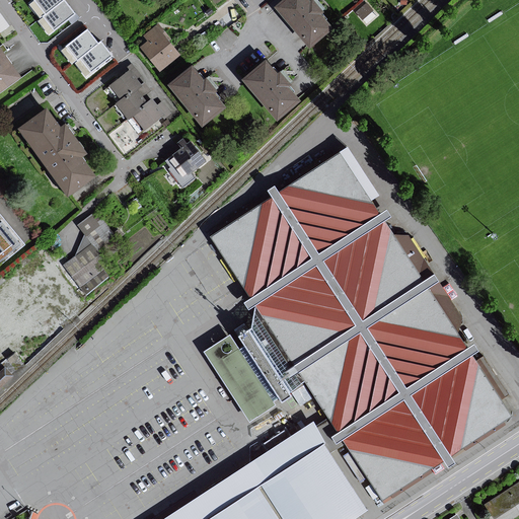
[(32,0),(28,3),(40,18),(62,0),(32,0)]
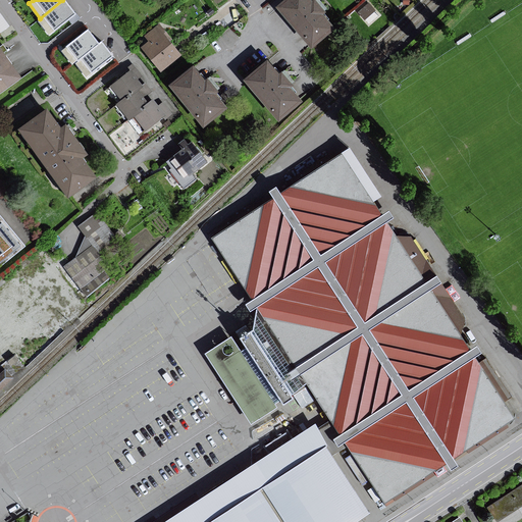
[(62,0),(40,18),(38,19),(50,35),(76,13),(69,5),(65,0),(62,0)]
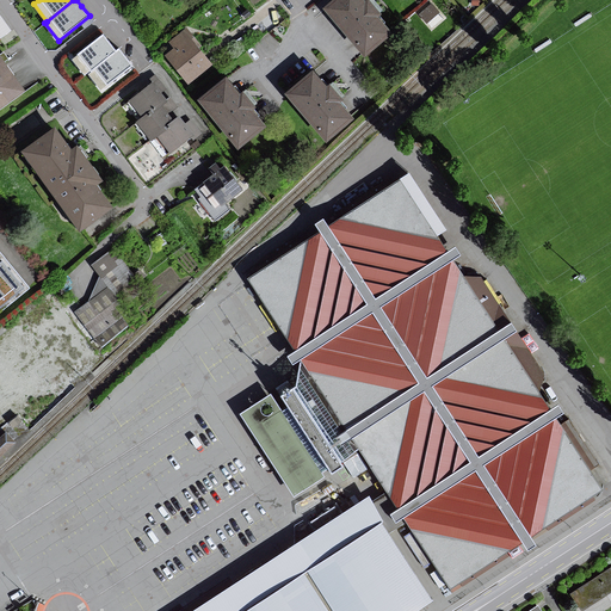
[(369,0),(340,0),(329,11),(370,59),(399,34),(369,0)]
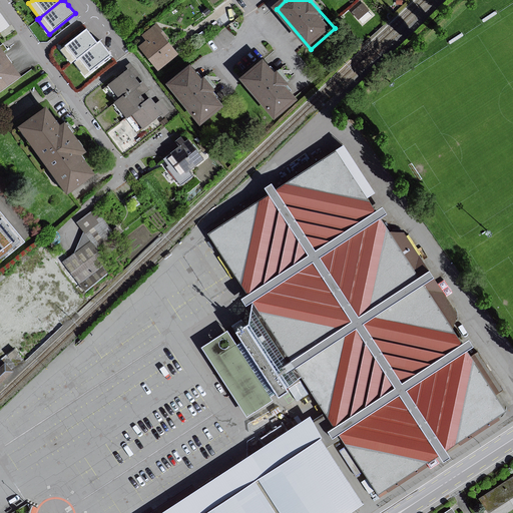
[(363,1),(352,12),(363,23),(374,12),(363,1)]
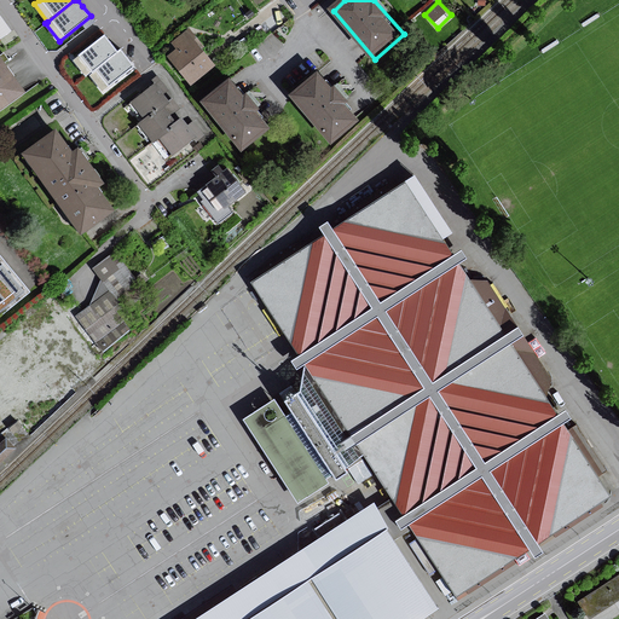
[(0,11),(0,33),(1,35),(12,29),(0,11)]
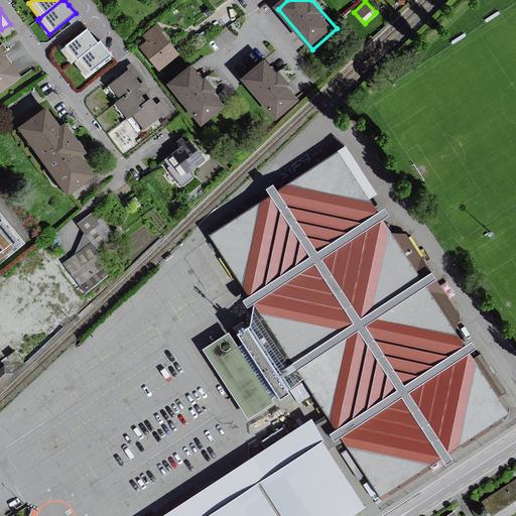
[(159,25),(144,36),(148,41),(142,46),(160,72),(181,55),(159,25)]
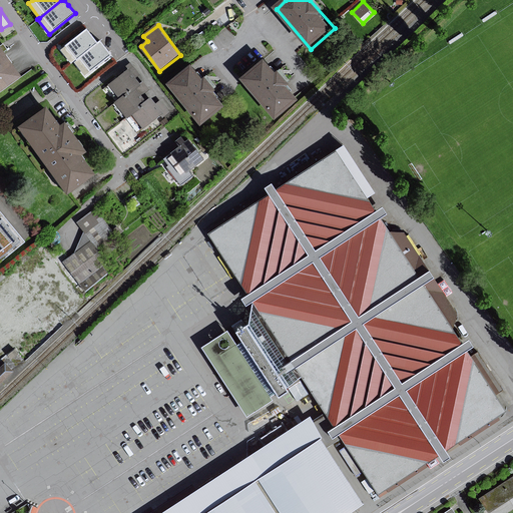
[(86,27),(59,48),(70,63),(73,61),(98,41),(93,35),(86,27)]
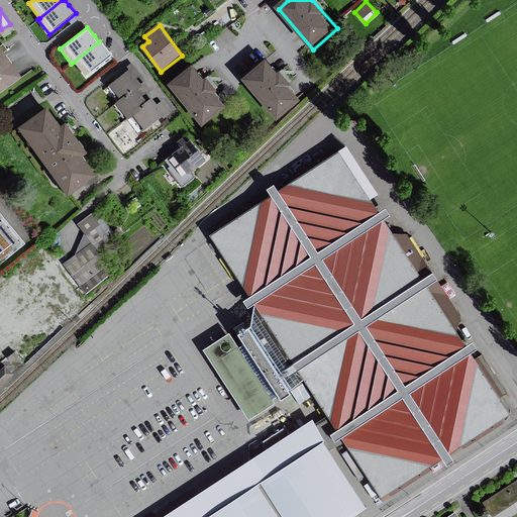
[(99,41),(74,62),(85,76),(111,56),(106,48),(100,40),(99,41)]
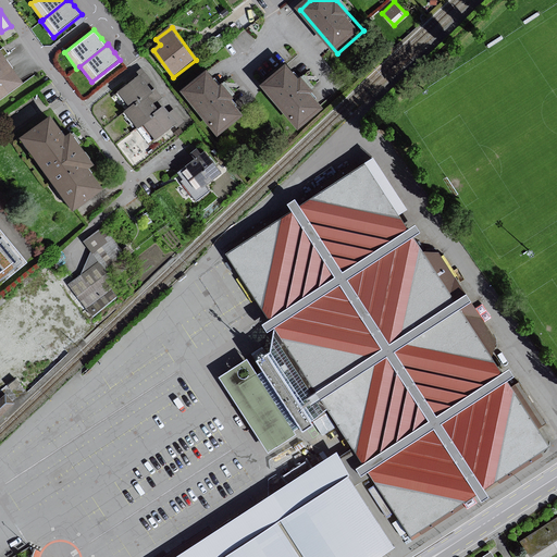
[(0,98),(22,83),(0,52),(0,98)]
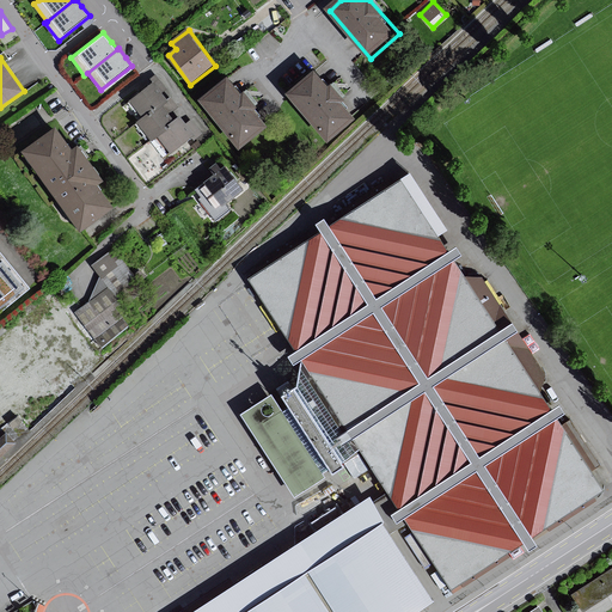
[(318,72),(289,97),(331,145),(359,120),(318,72)]
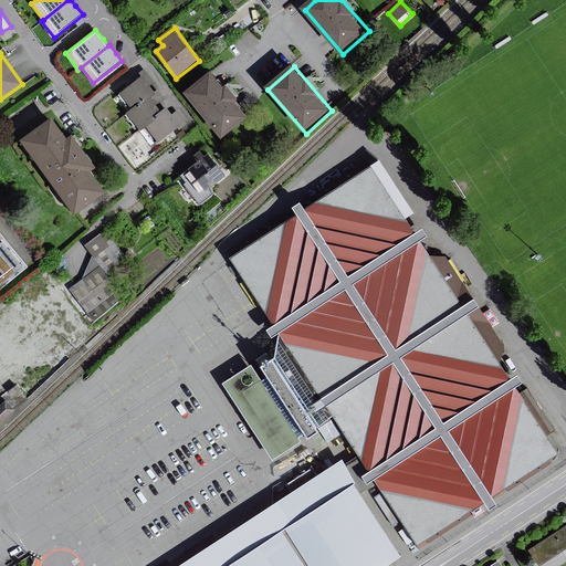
[(127,113),(140,130),(146,126),(158,142),(177,126),(179,129),(187,124),(177,111),(171,115),(166,108),(160,113),(155,106),(164,98),(158,91),(155,94),(148,86),(155,82),(145,70),(137,75),(139,79),(121,93),(133,108),(127,113)]
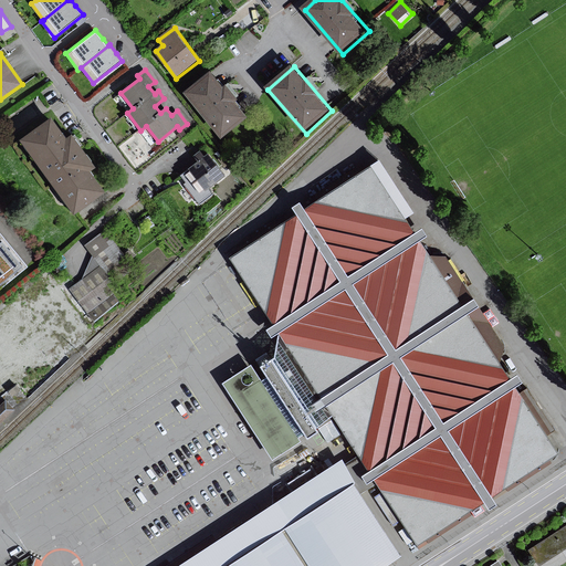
[(215,73),(189,96),(227,139),(253,117),(215,73)]
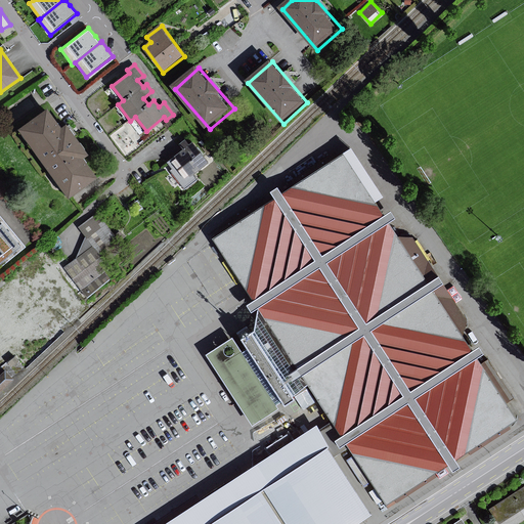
[(47,111),(19,131),(69,198),(96,177),(82,159),(88,156),(67,127),(61,130),(47,111)]
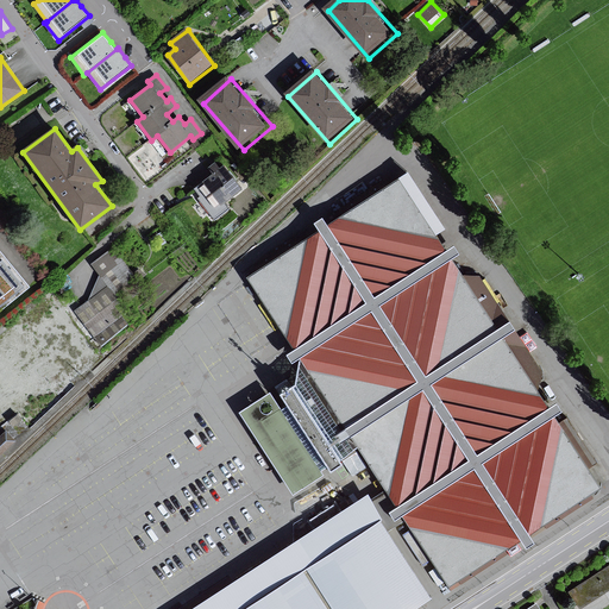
[(242,189),(225,167),(221,170),(217,164),(209,169),(214,175),(194,190),(215,219),(228,209),(224,203),(242,189)]
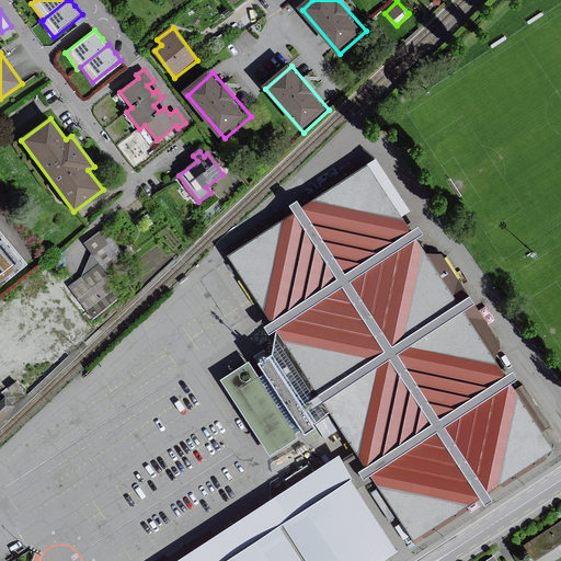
[(410,210),(376,157),(301,206),(296,199),(288,204),(293,212),(227,254),(270,320),(263,325),(268,333),(276,329),(271,352),(256,361),(264,374),(260,376),(249,361),(219,379),(270,456),(298,437),(296,434),(301,431),(304,434),(316,426),(312,423),(313,422),(316,425),(331,415),(354,450),(364,466),(357,470),(363,479),(369,474),(373,479),(375,482),(378,487),(370,492),(389,521),(397,516),(403,527),(398,530),(405,545),(412,540),(415,545),(468,510),(466,506),(479,497),(484,505),(492,500),(488,492),(501,483),(504,487),(547,459),(545,455),(554,449),(542,432),(551,426),(523,385),(515,389),(511,382),(517,378),(513,369),(505,375),(495,358),(501,344),(474,304),(469,295),(437,248),(420,244),(415,238),(423,233),(418,225),(411,229),(401,216),(410,210)]
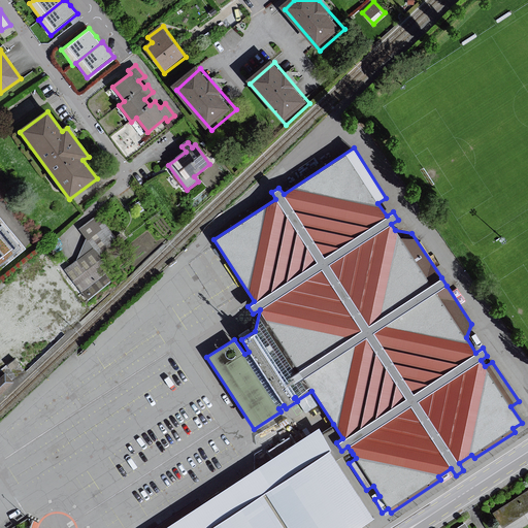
[(85,298),(114,279),(95,249),(116,236),(101,212),(79,225),(92,245),(63,262),(85,298)]
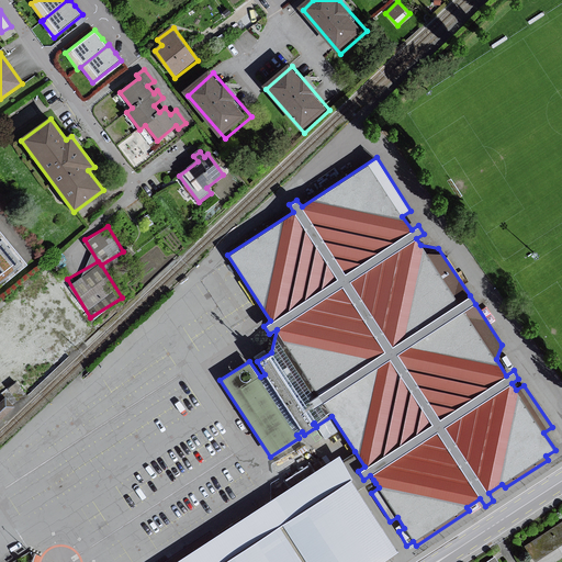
[(0,233),(0,284),(25,265),(0,233)]
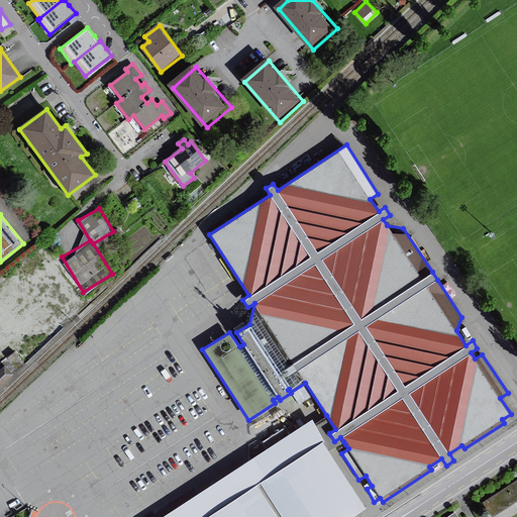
[(5,368),(0,372),(0,388),(13,377),(5,368)]
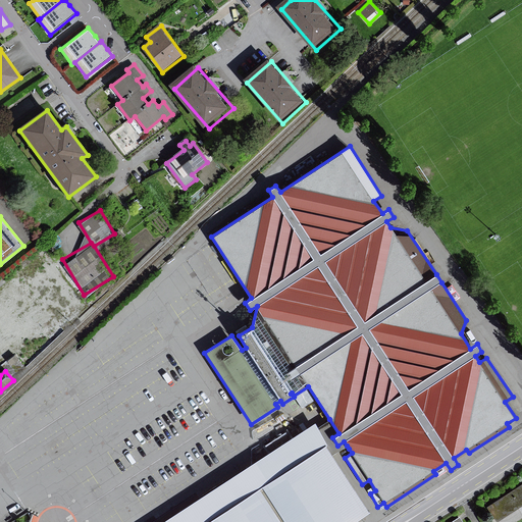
[(329,419),(318,427),(327,445),(327,447),(332,455),(347,446),(344,441),(337,446),(332,437),(338,433),(329,419)]
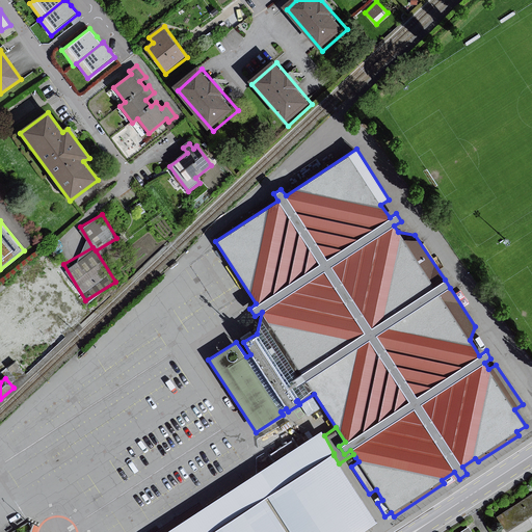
[(362,531),(377,522),(339,463),(334,455),(334,453),(324,435),(321,430),(273,461),(164,531),(362,531)]
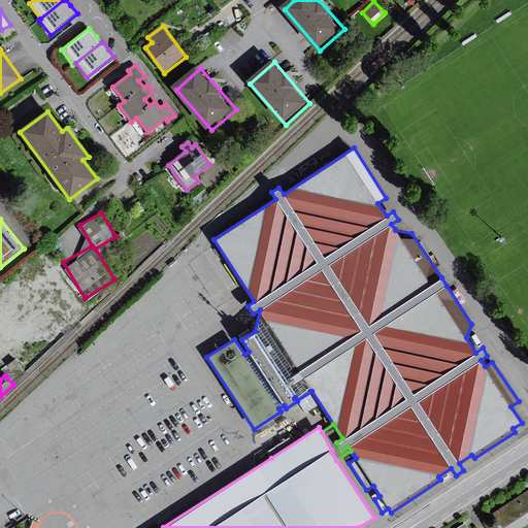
[(527,490),(493,513),(502,527),(527,510),(527,490)]
